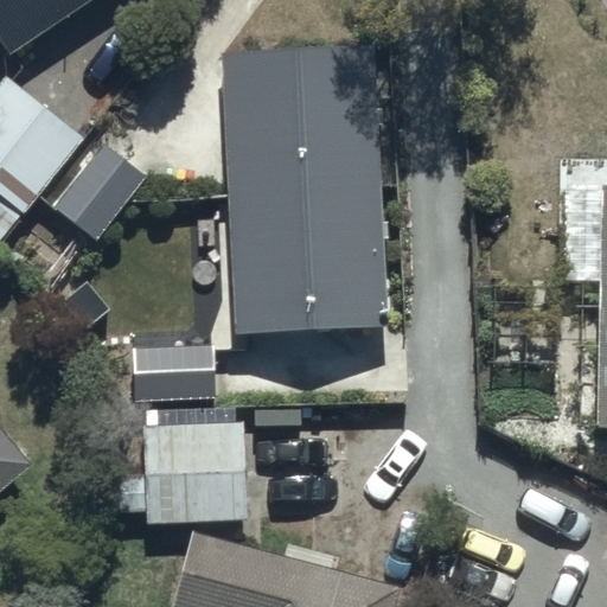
[(0,0),(0,46),(6,56),(88,0),(0,0)]
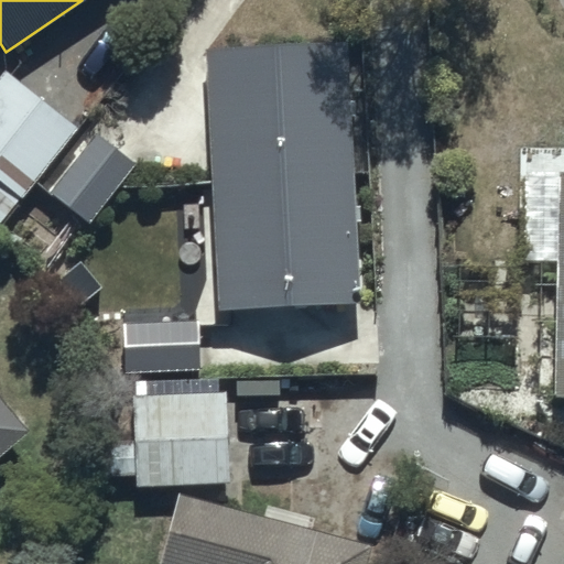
[(207,50),(215,307),(357,302),(348,44),(207,50)]
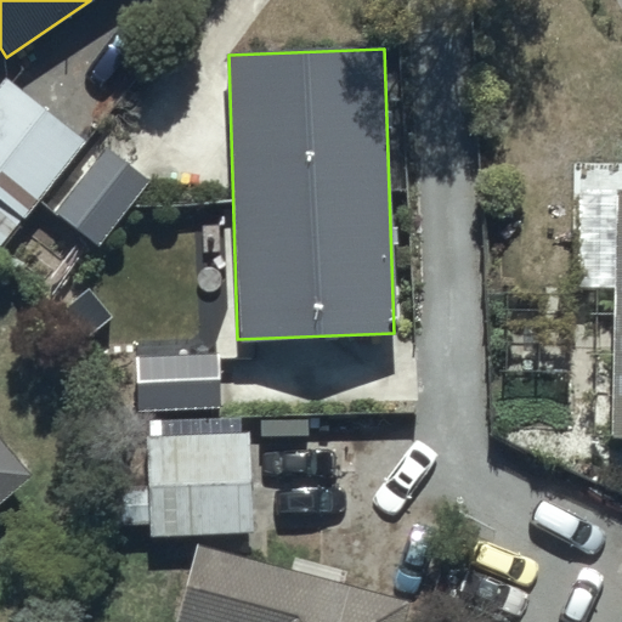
[(608,435),(621,434),(621,188),(611,188),(608,435)]
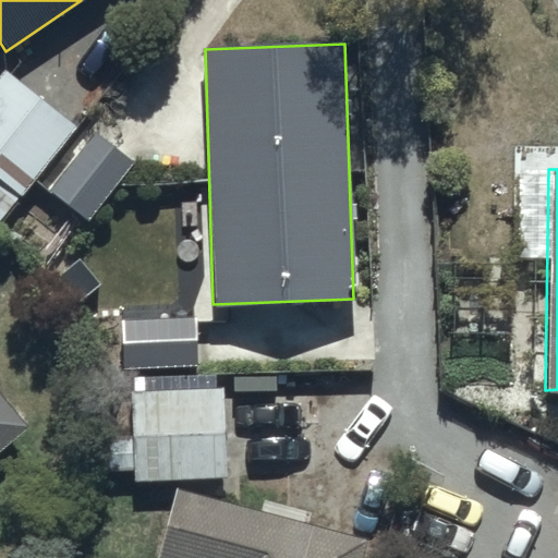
[(132,481),(225,478),(221,387),(129,390),(132,481)]
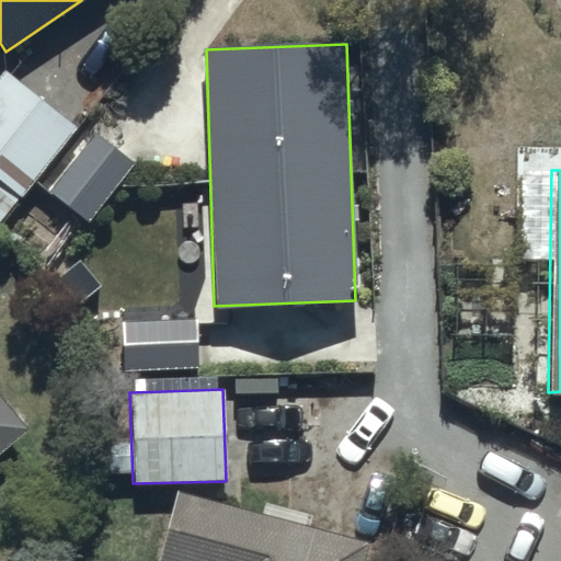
[(0,450),(25,430),(0,399),(0,450)]
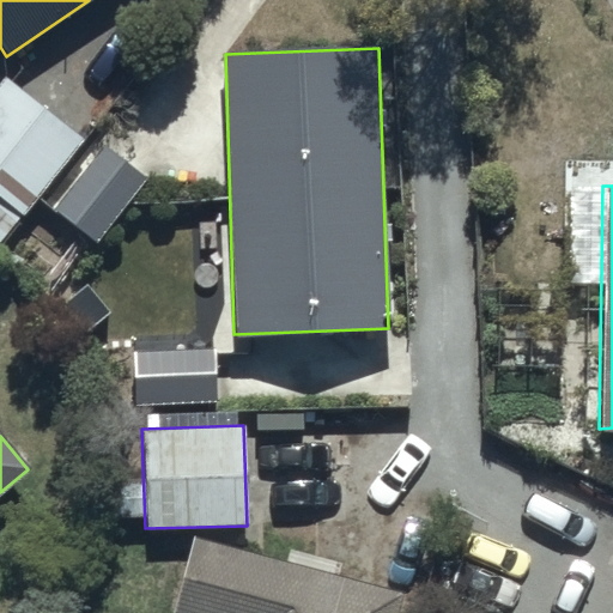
[(394,612),(400,590),(190,536),(170,612),(394,612)]
